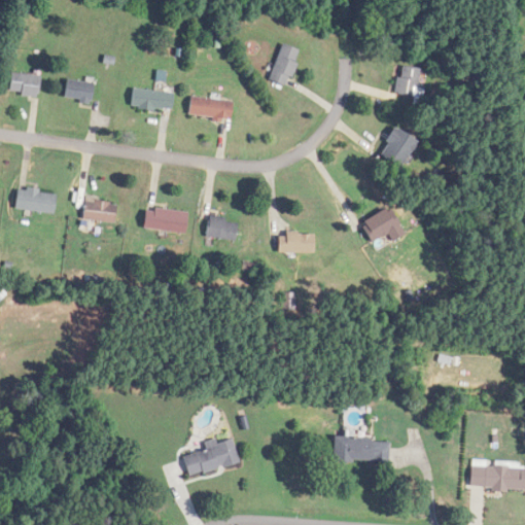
[(271,79),(289,84),(299,48),(280,43),(271,79)]
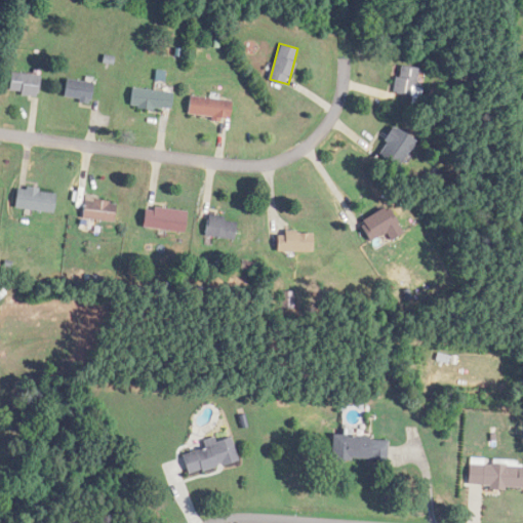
[(418,93),(418,66),(397,66),(397,93),(418,93)]
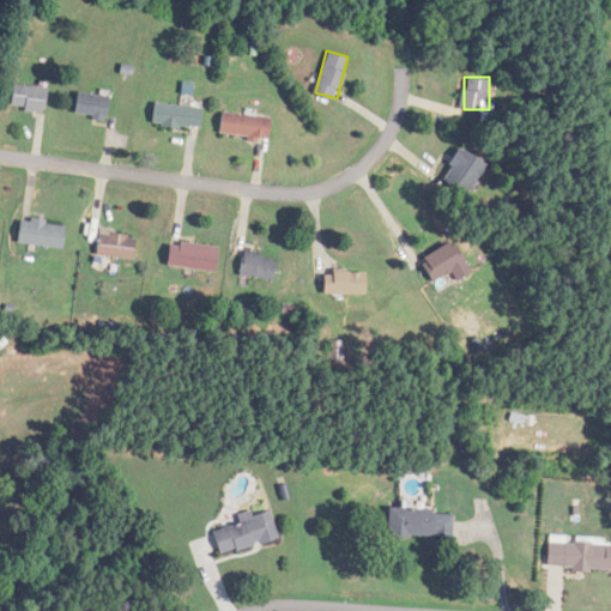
[(49,110),(52,86),(17,83),(13,107),(49,110)]
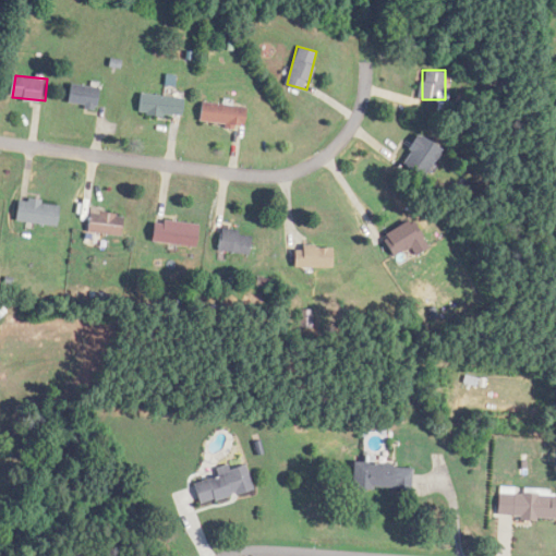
[(72,103),(98,105),(100,85),(74,83),(72,103)]
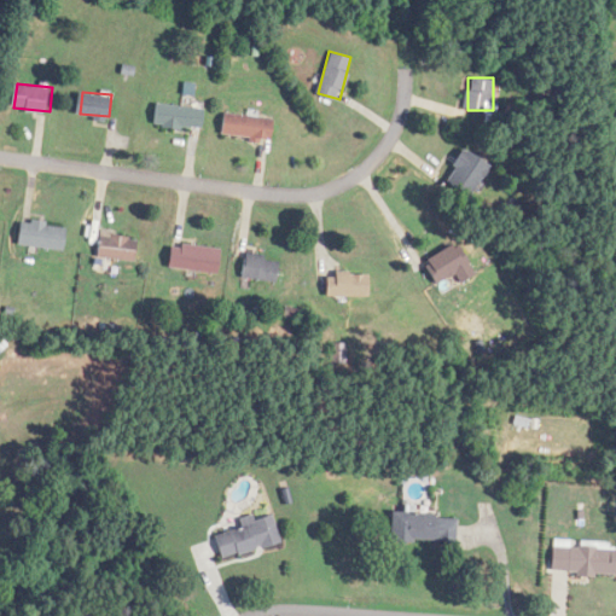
[(203,127),(204,105),(155,104),(155,126),(203,127)]
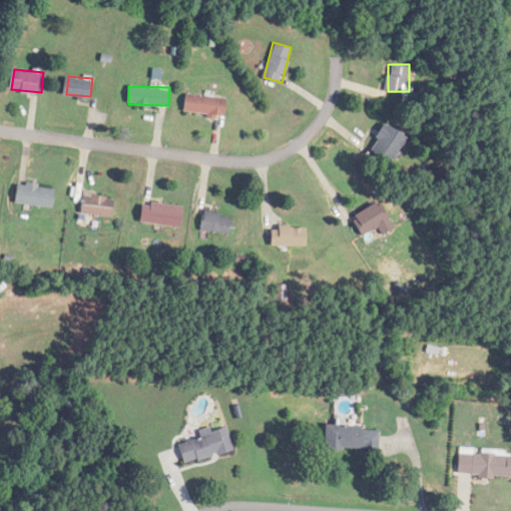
[(226,97),(185,93),(183,112),(224,116),(226,97)]
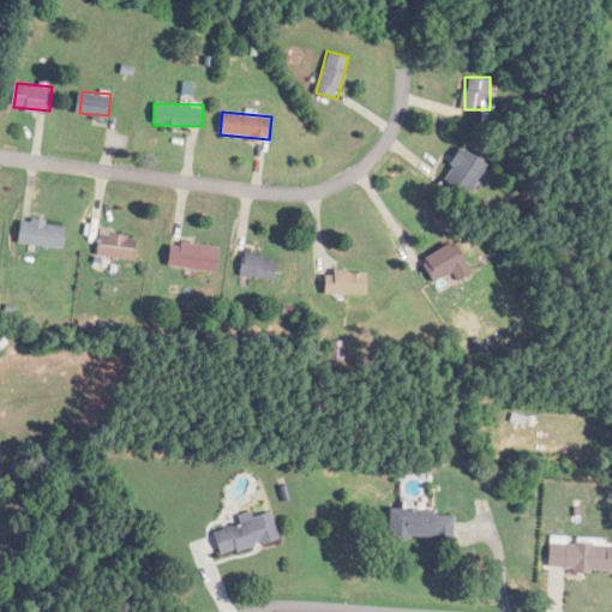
[(467,195),(489,165),(463,148),(443,178),(467,195)]
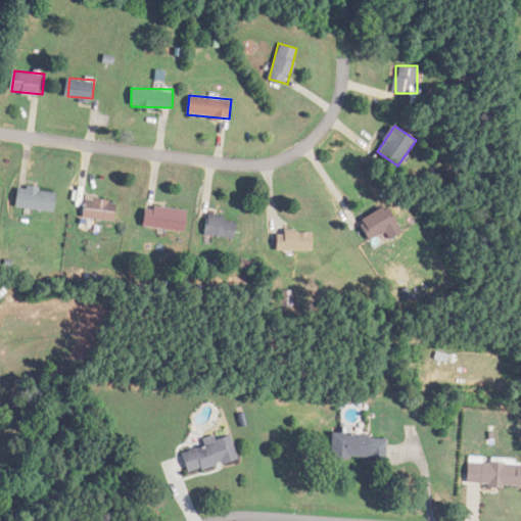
[(57,210),(60,190),(21,185),(18,205),(57,210)]
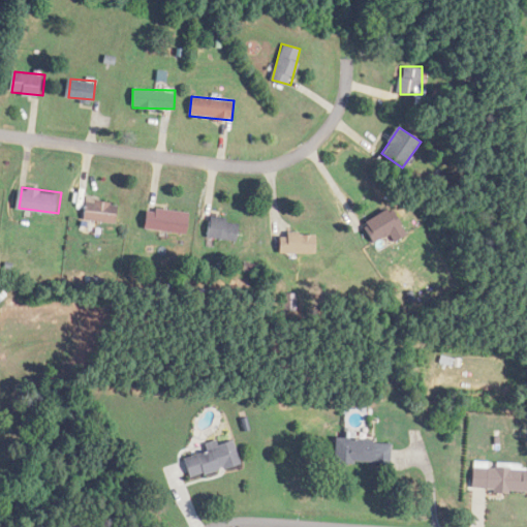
[(118,221),(118,202),(85,199),(84,219),(118,221)]
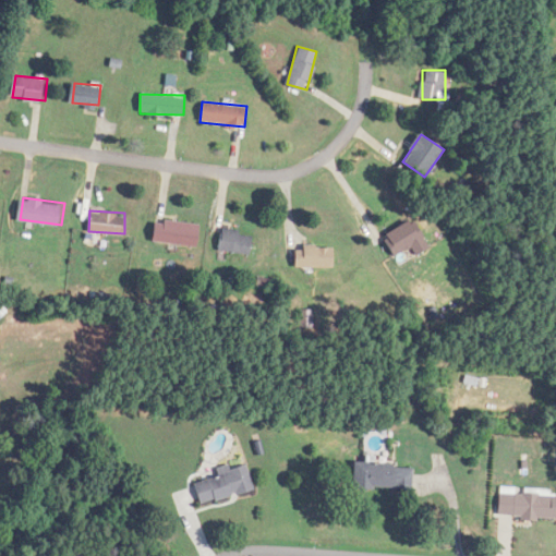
[(197,245),(201,224),(155,217),(152,239),(197,245)]
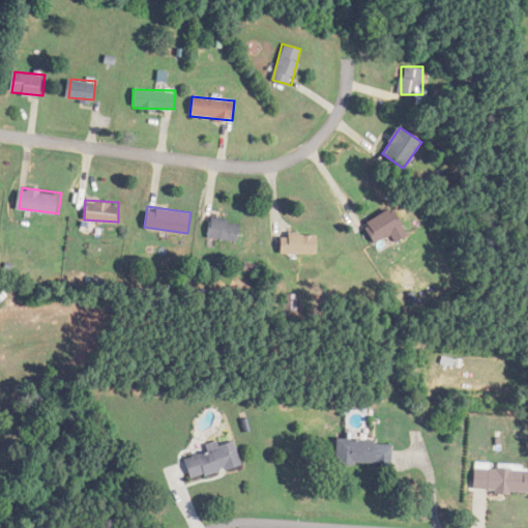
[(408,232),(389,206),(362,226),(375,241),(388,232),(396,241),(408,232)]
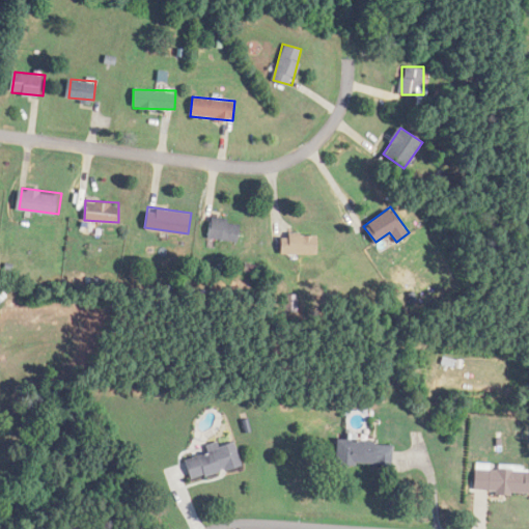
[(207,237),(239,241),(241,221),(211,217),(207,237)]
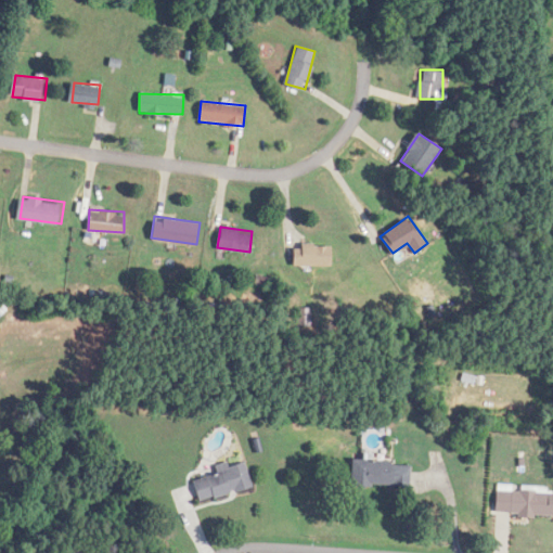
[(332,244),(293,244),(293,264),(332,264),(332,244)]
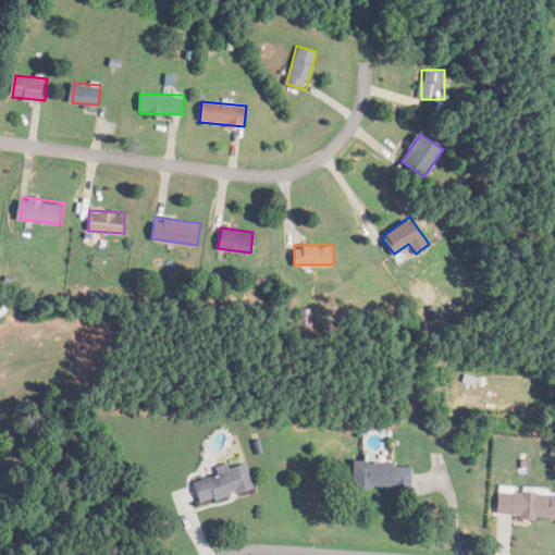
[(194,481),(199,502),(254,488),(246,460),(218,467),(220,475),(194,481)]
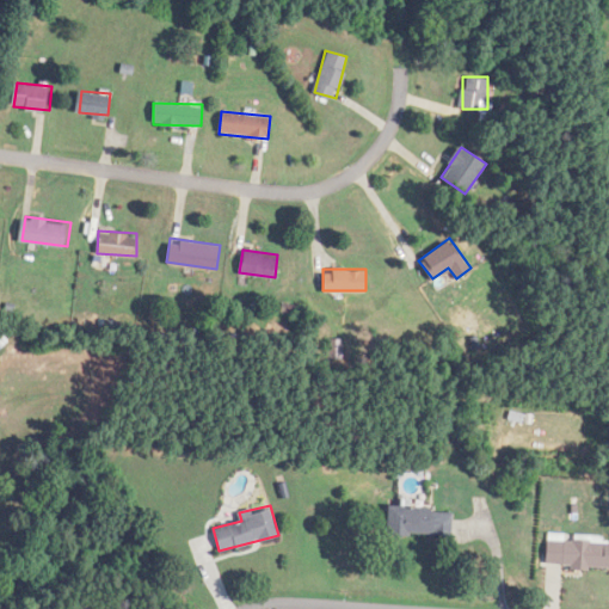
[(388,506),(388,535),(451,535),(451,506),(388,506)]
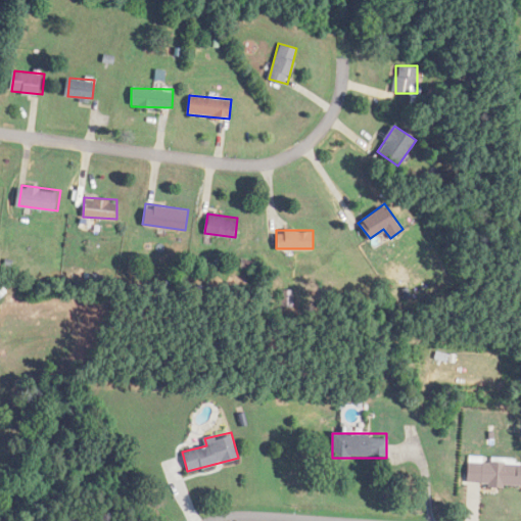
[(480,486),(520,487),(520,463),(481,462),(480,486)]
